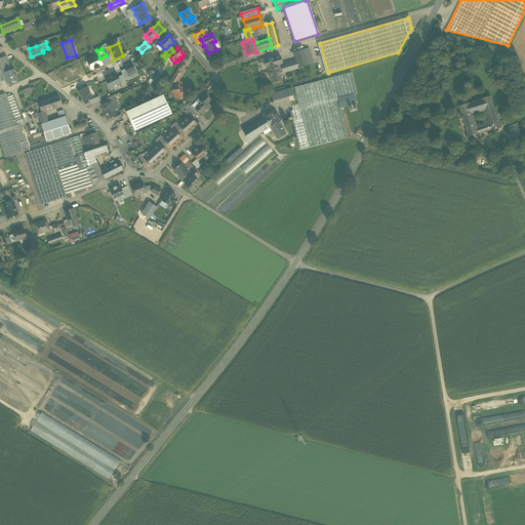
[(309,48),(304,49),(307,62),(313,59),(309,48)]
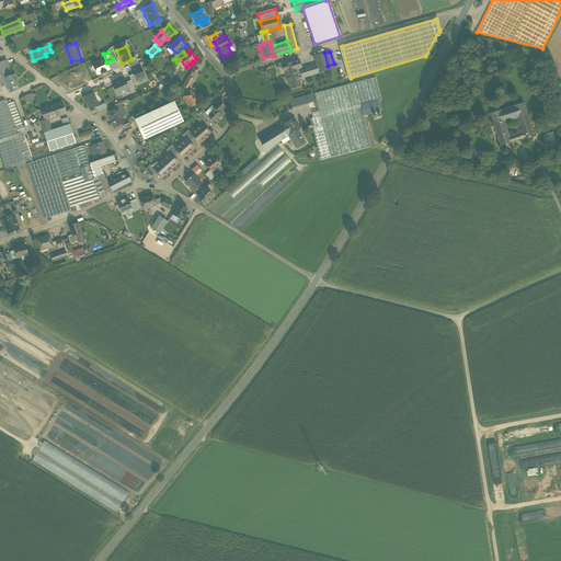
[(324,53),(313,56),(317,66),(319,72),(329,69),(328,66),(324,53)]
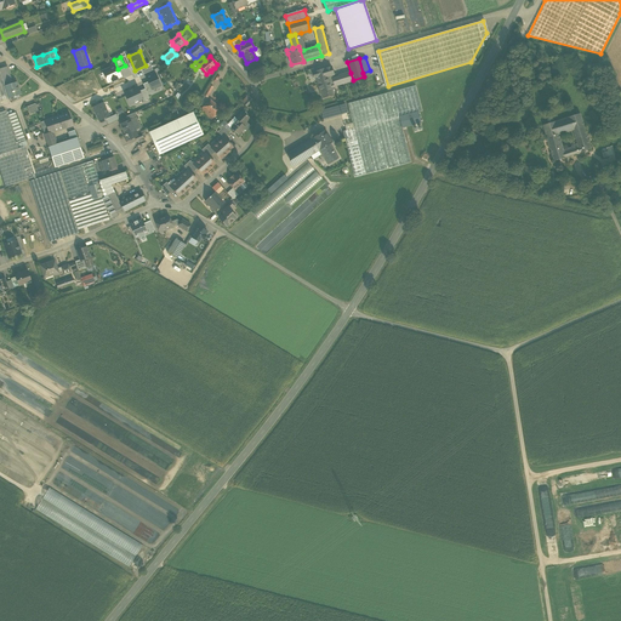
[(117,66),(103,72),(108,83),(121,77),(117,66)]
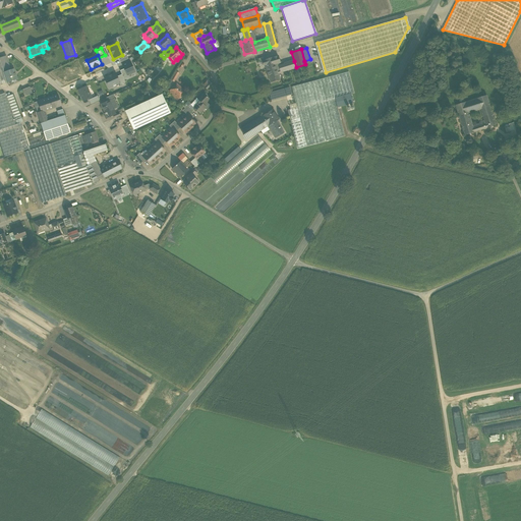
[(6,56),(0,57),(0,59),(4,72),(11,70),(6,56)]
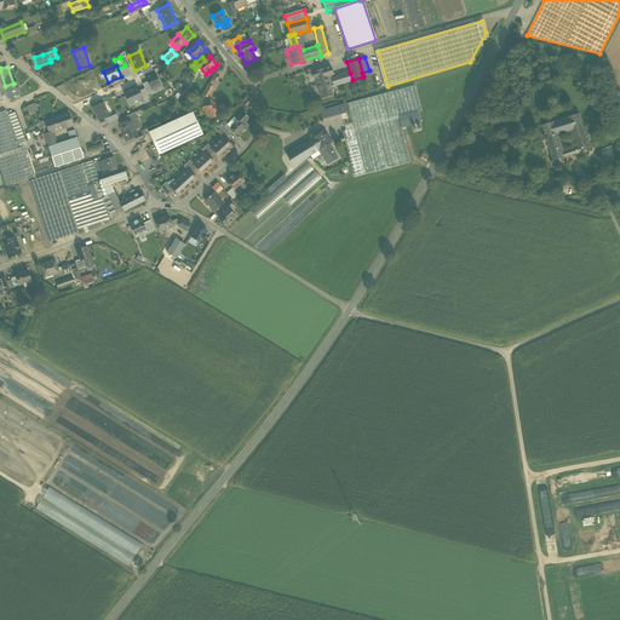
[(325,69),(325,68),(314,72),(311,73),(314,79),(316,78),(317,81),(327,78),(329,86),(333,85),(332,79),(331,75),(333,75),(331,67),(325,69)]
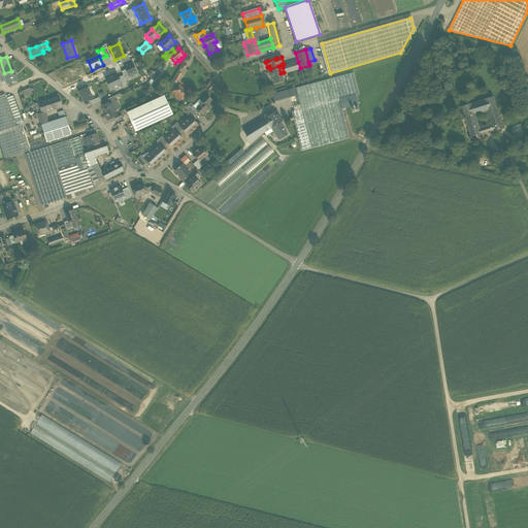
[(132,62),(124,66),(126,70),(129,76),(136,73),(132,62)]
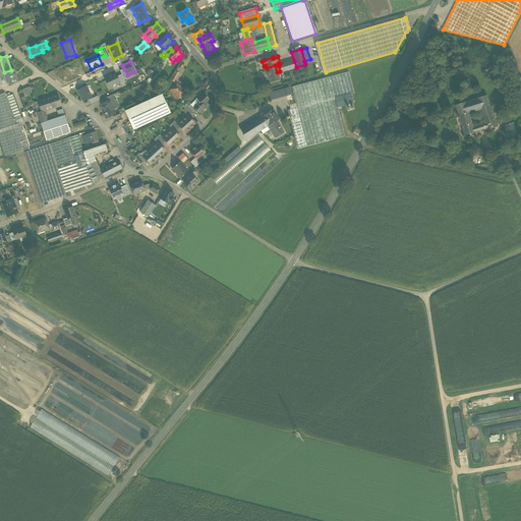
[(294,61),(285,64),(287,70),(296,67),(294,61)]
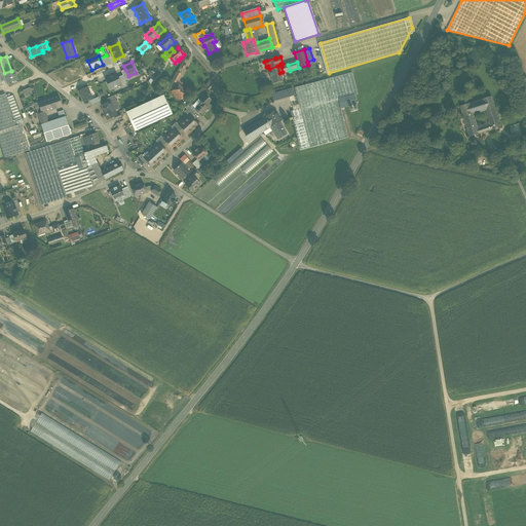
[(277,66),(269,69),(273,83),(282,80),(279,73),(277,66)]
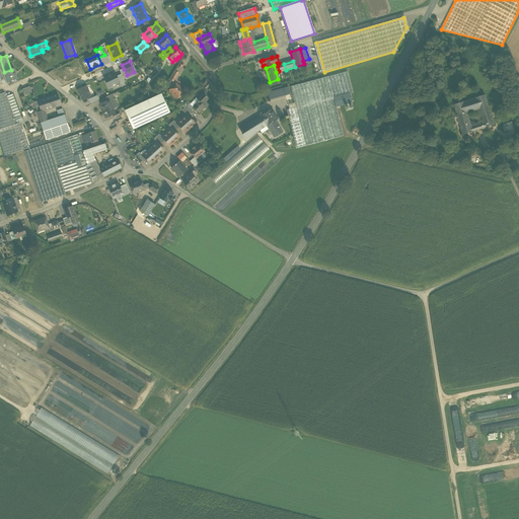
[(4,72),(7,82),(17,79),(14,69),(4,72)]
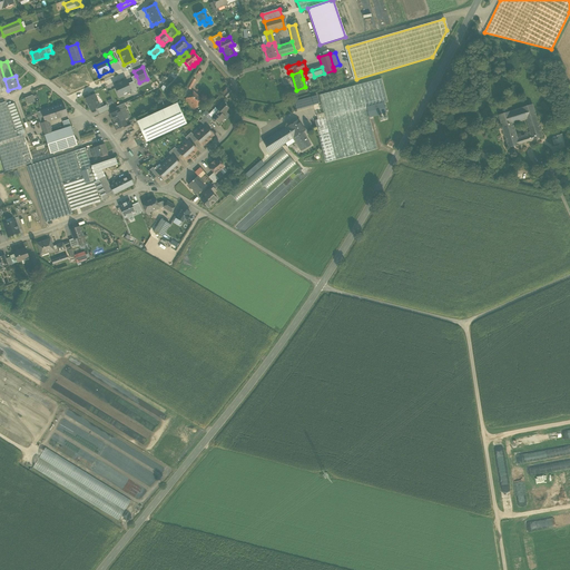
[(381,79),(346,88),(352,110),(366,107),(387,101),(381,79)]
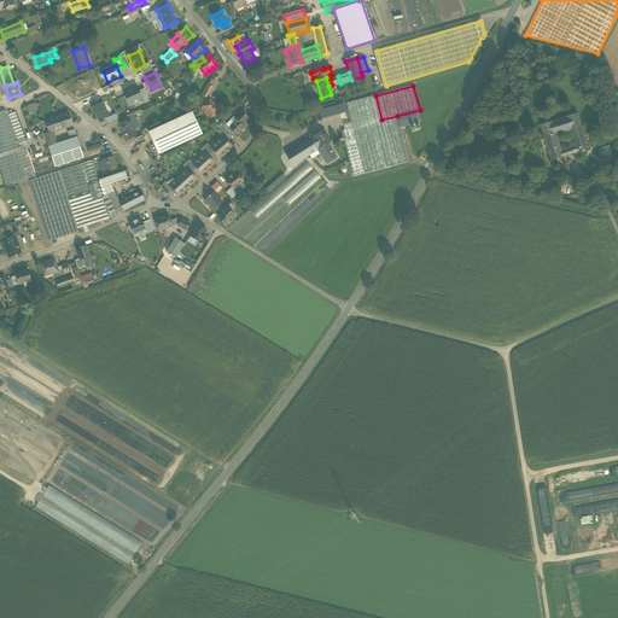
[(136,87),(124,93),(129,105),(143,99),(138,91),(136,87)]
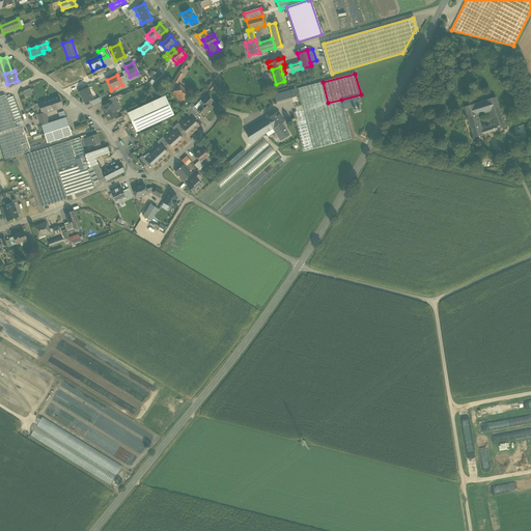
[(123,76),(118,78),(122,85),(122,87),(128,84),(126,81),(123,76)]
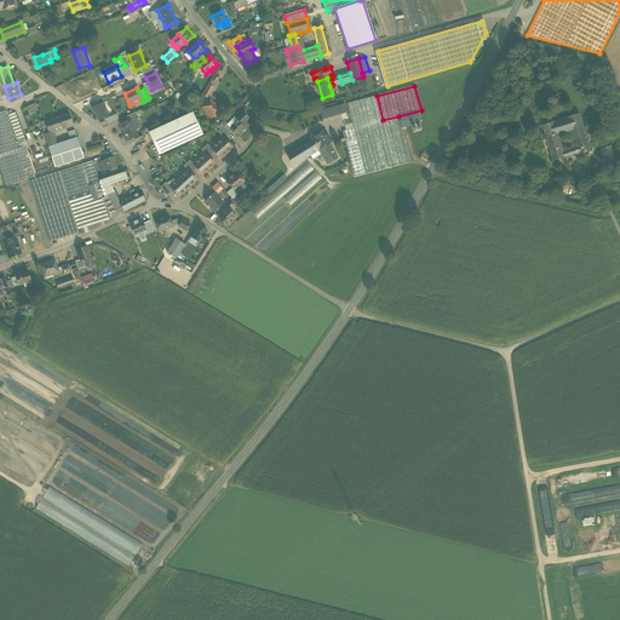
[(377,96),(346,103),(354,128),(383,120),(377,96)]
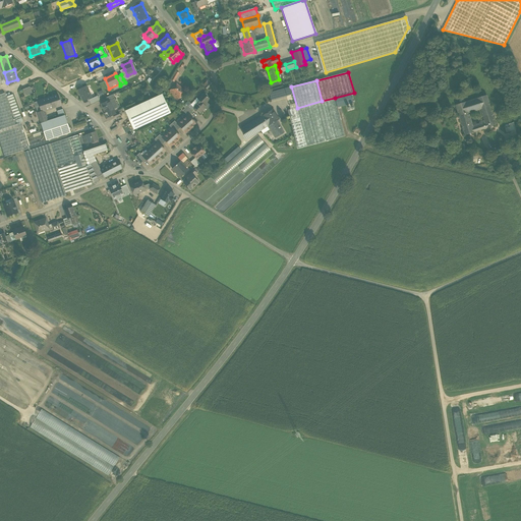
[(185,92),(176,83),(171,90),(179,98),(185,92)]
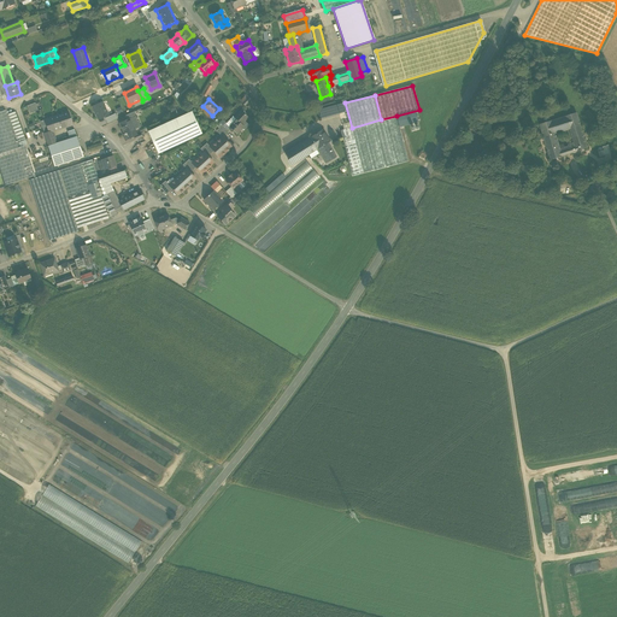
[(35,103),(27,106),(30,113),(39,111),(35,103)]
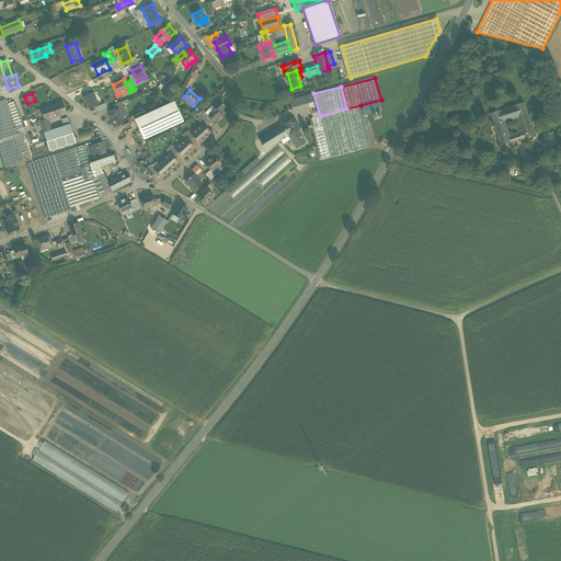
[(98,105),(92,93),(84,96),(90,109),(98,105)]
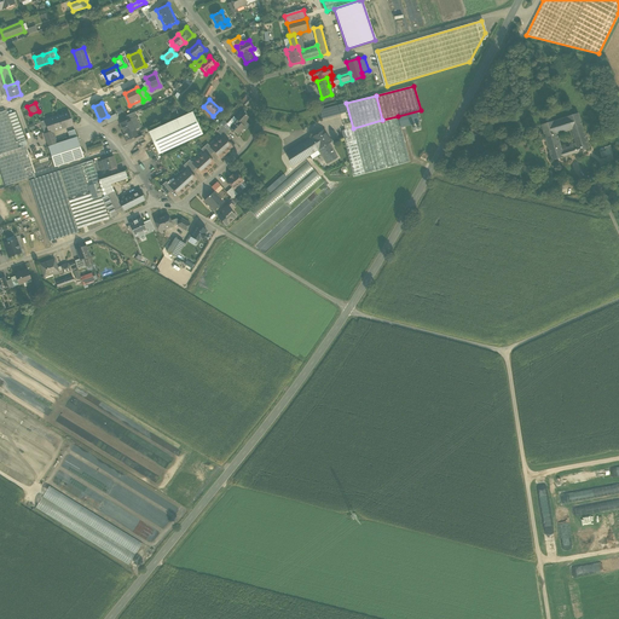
[(213,116),(203,106),(200,110),(210,120),(213,116)]
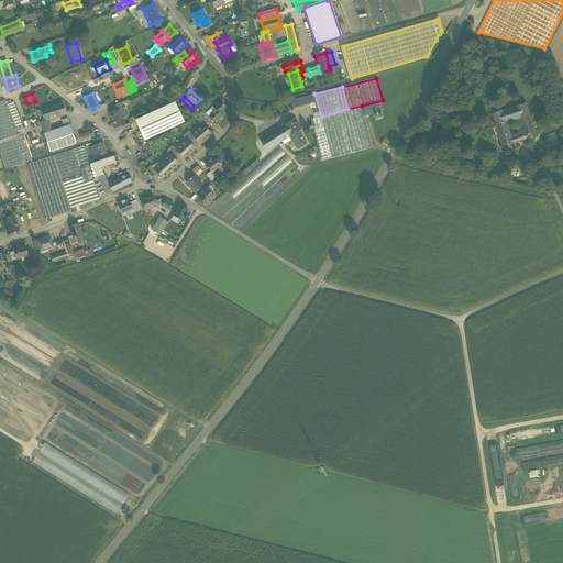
[(4,100),(0,101),(0,140),(17,134),(4,100)]
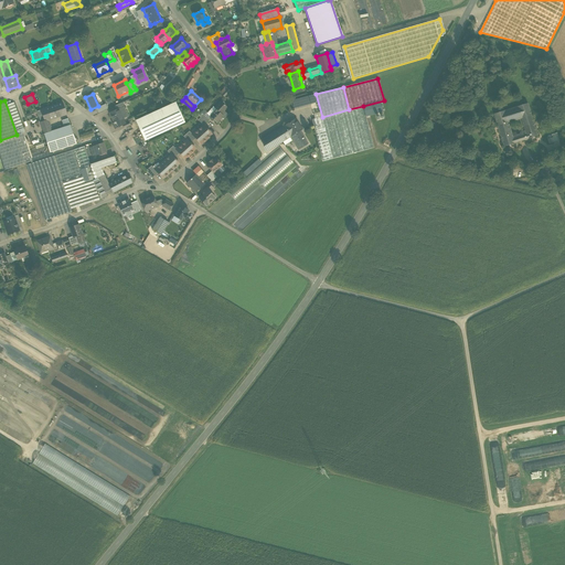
[(221,102),(214,108),(216,109),(210,117),(216,123),(223,116),(222,114),(224,112),(226,106),(221,102)]
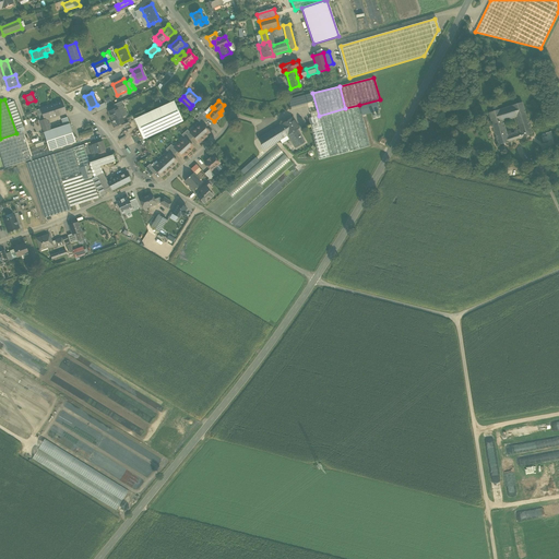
[(14,102),(7,104),(18,133),(23,131),(25,131),(14,102)]
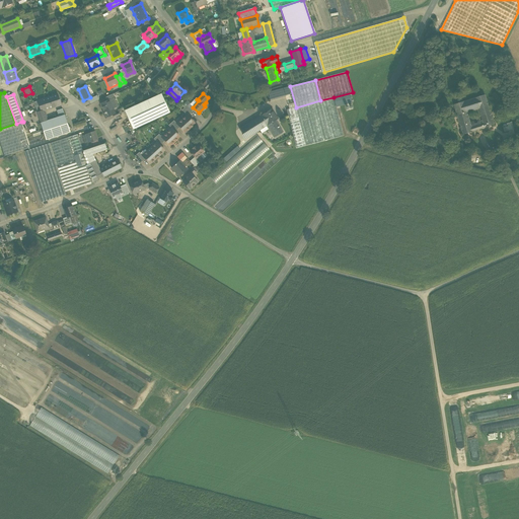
[(58,94),(38,101),(34,102),(38,113),(41,110),(41,112),(44,110),(61,105),(58,94)]
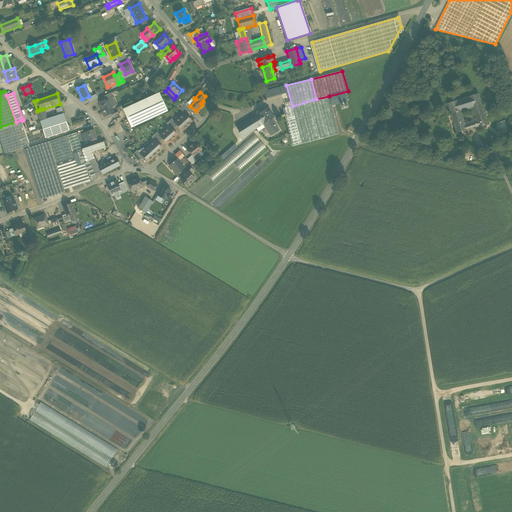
[(159,93),(123,109),(131,128),(167,111),(159,93)]
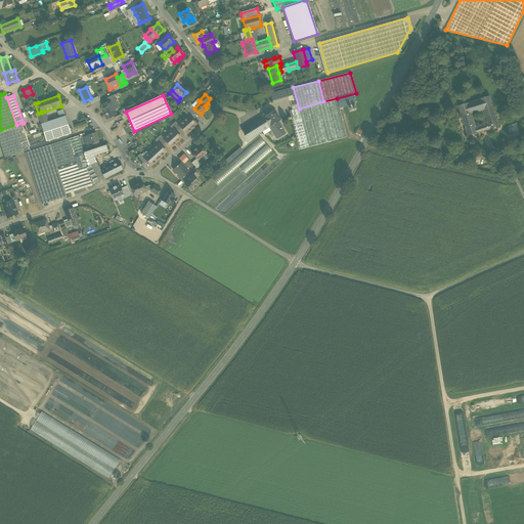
[(489,95),(480,98),(484,111),(493,107),(489,95)]
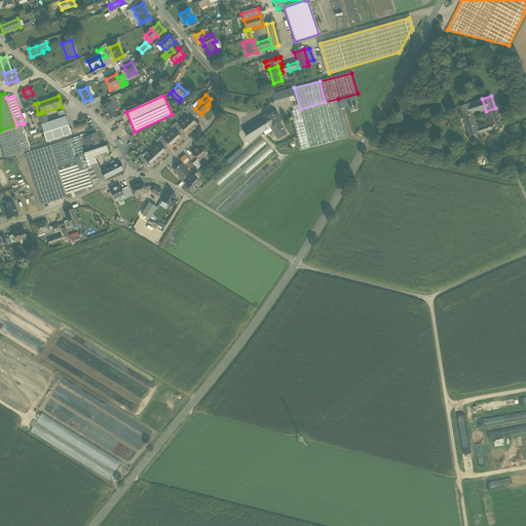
[(89,100),(91,105),(100,101),(98,97),(89,100)]
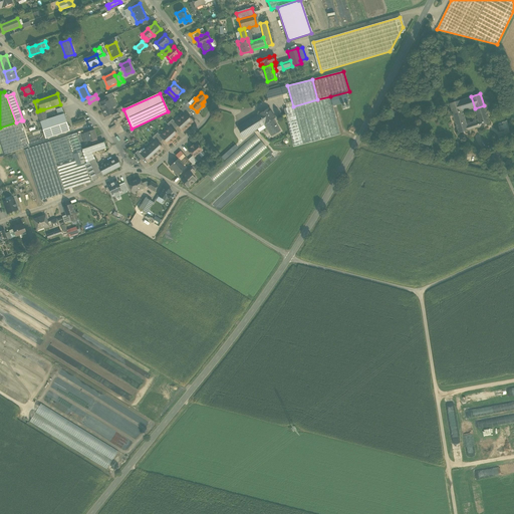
[(293,106),(283,108),(293,147),(340,135),(330,96),(317,99),(293,106)]
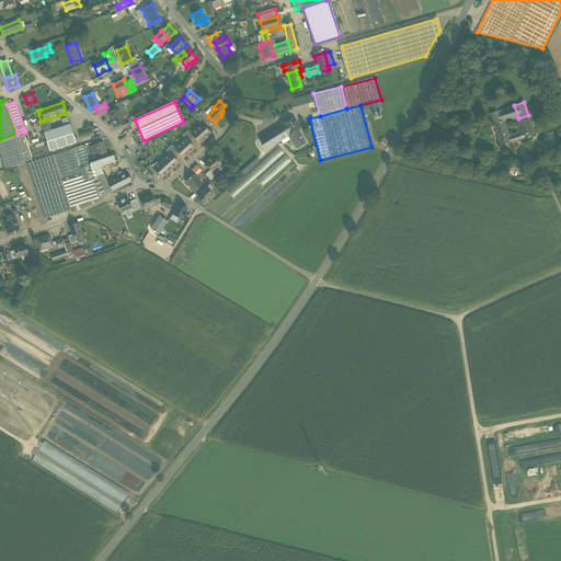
[(514,105),(501,110),(505,122),(518,118),(514,105)]
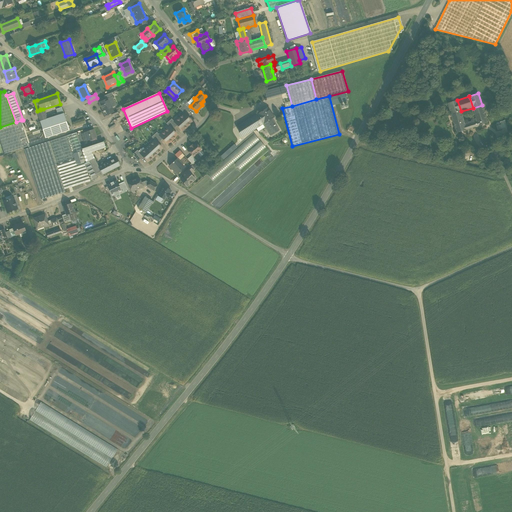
[(106,99),(99,102),(103,111),(111,108),(107,99),(106,99)]
